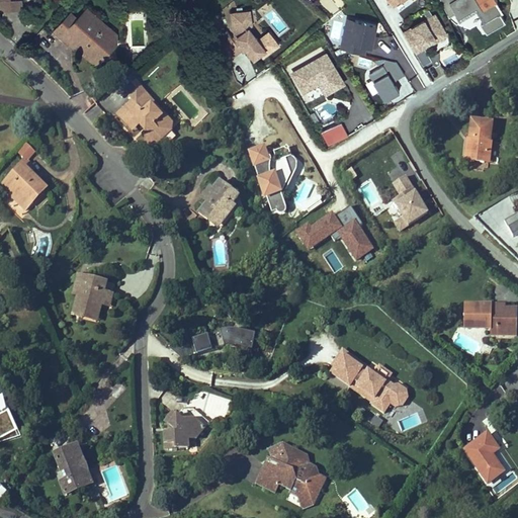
[(0,0),(1,10),(22,9),(21,0),(29,0),(32,3),(34,0),(0,0)]
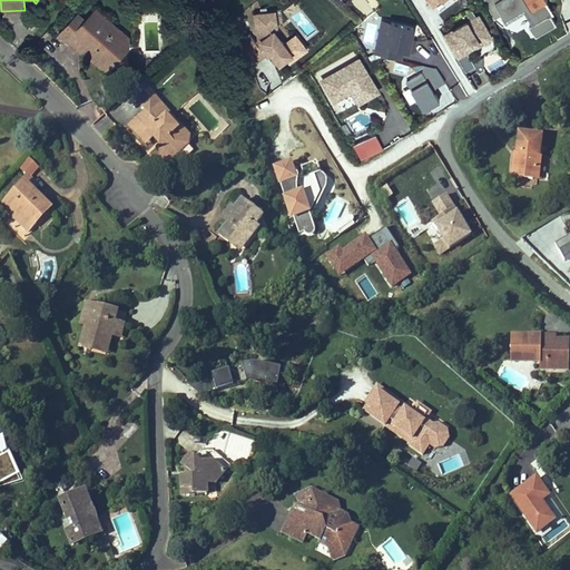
[(501,0),(495,5),(504,25),(524,13),(532,25),(549,17),(552,15),(547,5),(549,2),(547,0),(501,0)]
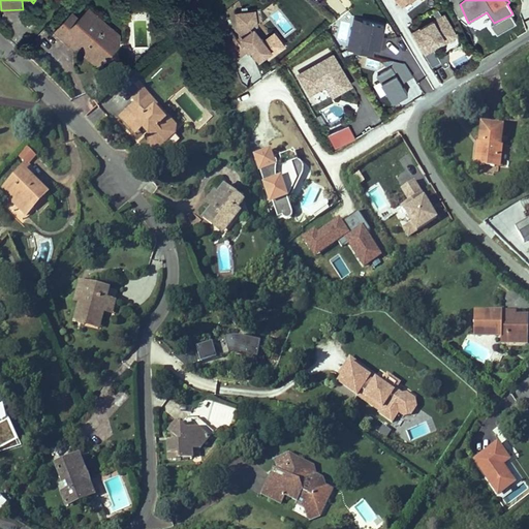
[(107,56),(109,56),(109,55),(107,44),(114,43),(113,30),(104,30),(103,19),(97,20),(97,14),(89,8),(87,11),(87,19),(79,19),(71,12),(64,21),(70,27),(61,37),(68,43),(83,43),(83,49),(83,52),(93,61),(97,57),(107,56)]
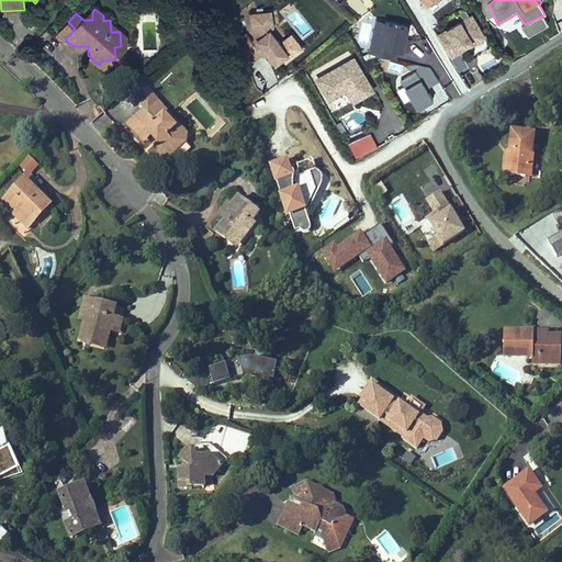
[(246,33),(236,41),(246,66),(266,51),(276,63),(282,57),(284,60),(302,46),(291,33),(280,42),(270,29),(273,26),(270,9),(250,12),(255,38),(251,41),(246,33)]
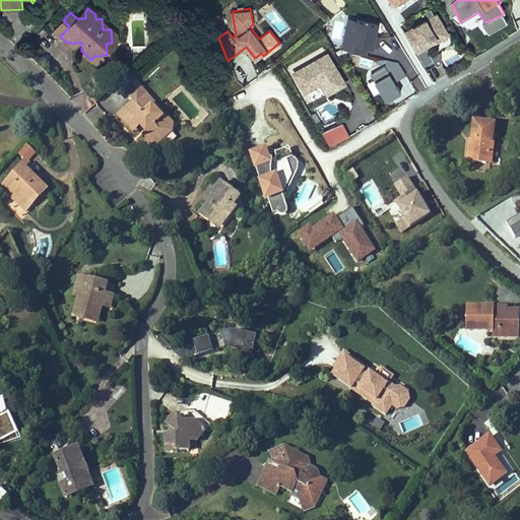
[(448,33),(437,12),(405,31),(416,51),(448,33)]
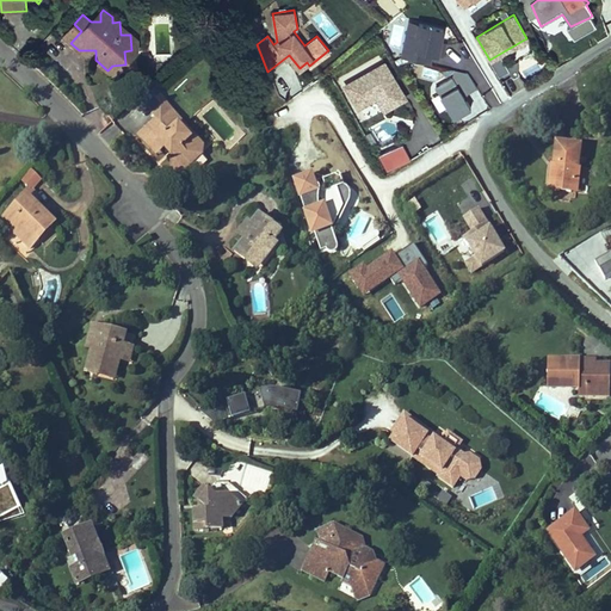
[(596,28),(588,18),(567,30),(574,39),(596,28)]
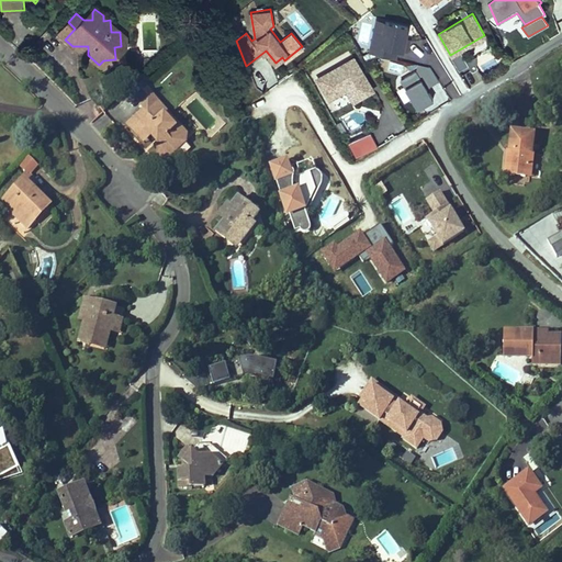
[(411,33),(407,32),(408,25),(377,18),(369,52),(395,57),(397,47),(407,49),(411,33)]
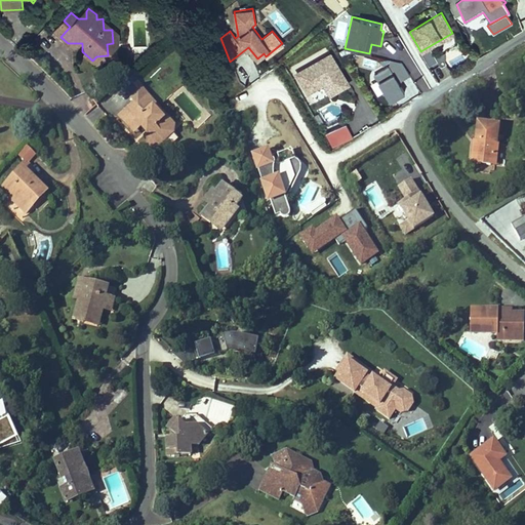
[(70,27),(64,21),(53,31),(61,37),(70,27)]
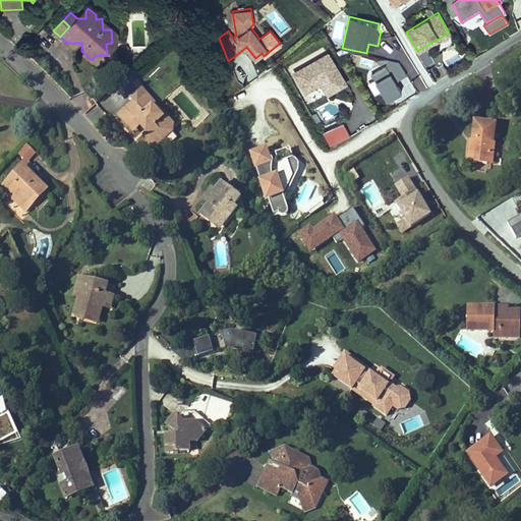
[(106,44),(107,54),(116,43),(116,32),(111,30),(112,43),(106,44)]
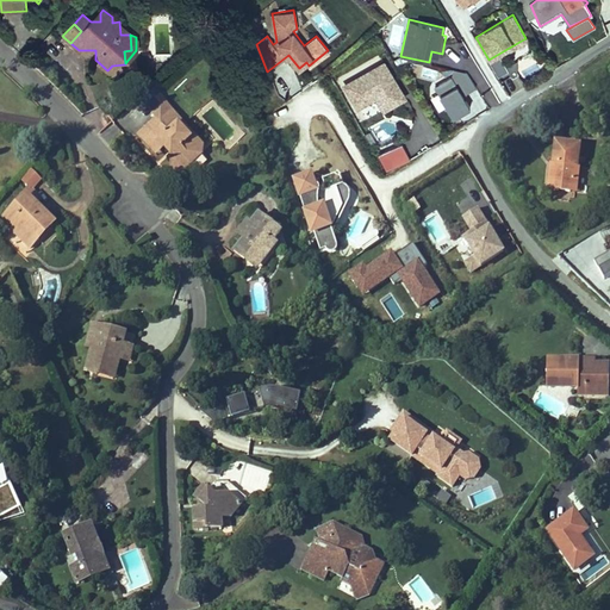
[(153,67),(149,55),(142,55),(143,67),(153,67)]
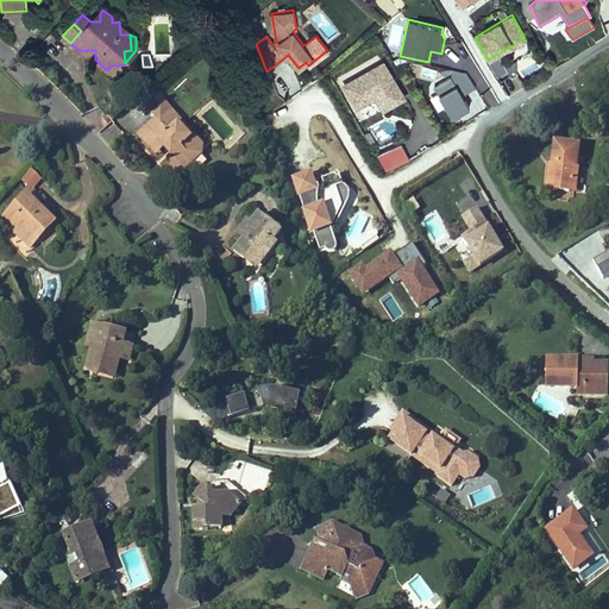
[(508,71),(498,58),(490,64),(497,76),(508,71)]
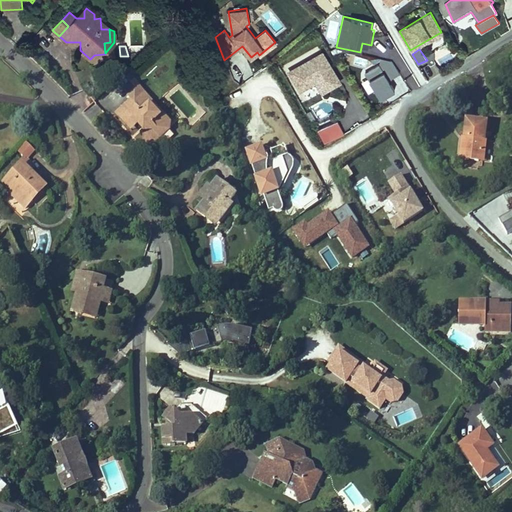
[(425,55),(429,62),(436,59),(432,52),(425,55)]
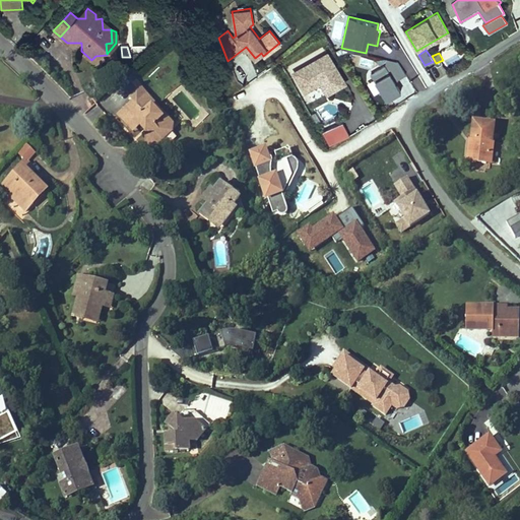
[(95,56),(91,60),(96,64),(106,55),(95,56)]
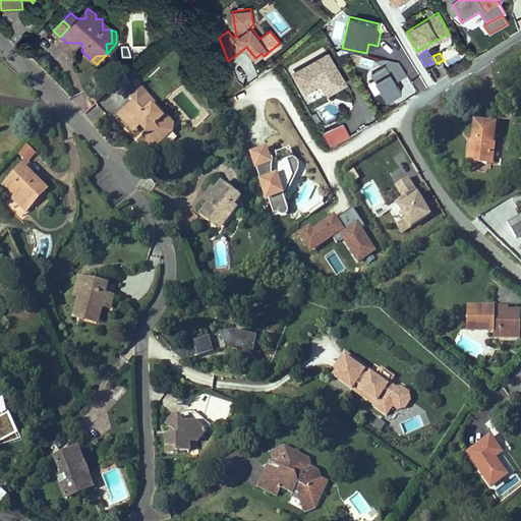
[(329,94),(345,83),(329,55),(296,75),(306,92),(322,82),(329,94)]
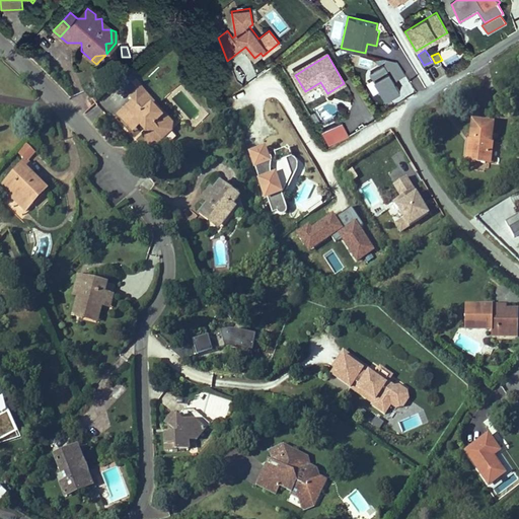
[(400,90),(393,79),(405,72),(397,60),(394,59),(385,65),(384,64),(370,73),(386,98),(400,90)]
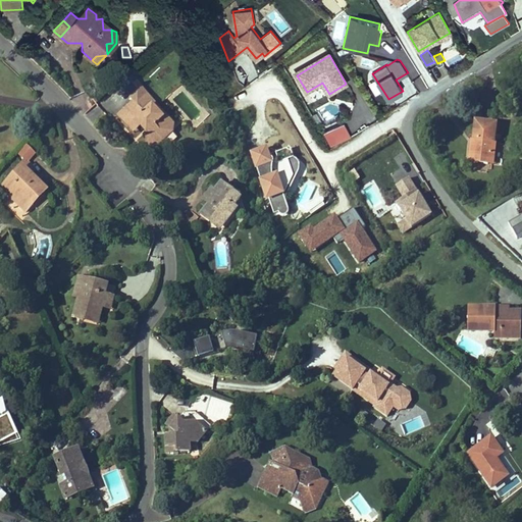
[(172,127),(140,91),(131,99),(134,102),(118,115),(128,127),(137,121),(141,126),(144,129),(147,126),(150,129),(147,133),(146,142),(154,150),(162,142),(163,135),(172,127)]
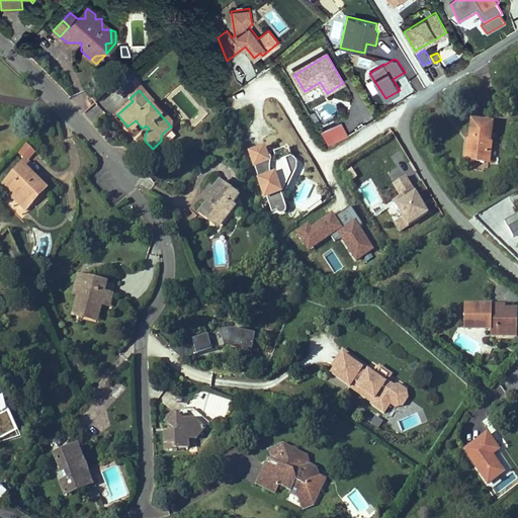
[(136,120),(127,126),(133,132),(140,125),(136,120)]
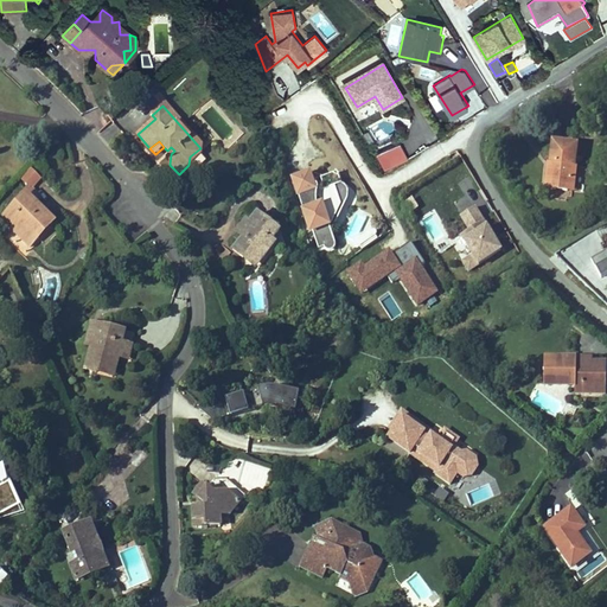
[(573,144),(558,141),(558,144),(555,142),(554,146),(553,146),(550,165),(548,165),(547,176),(553,177),(551,187),(567,190),(569,179),(574,180),(577,149),(576,149),(576,146),(573,145),(573,144)]
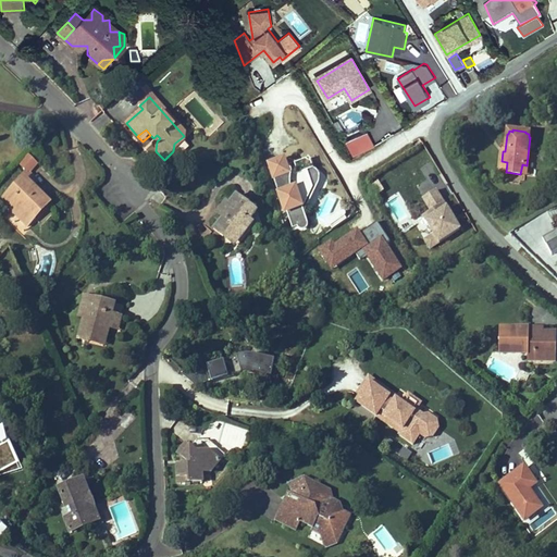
[(374,144),(366,131),(345,143),(354,157),(374,144)]
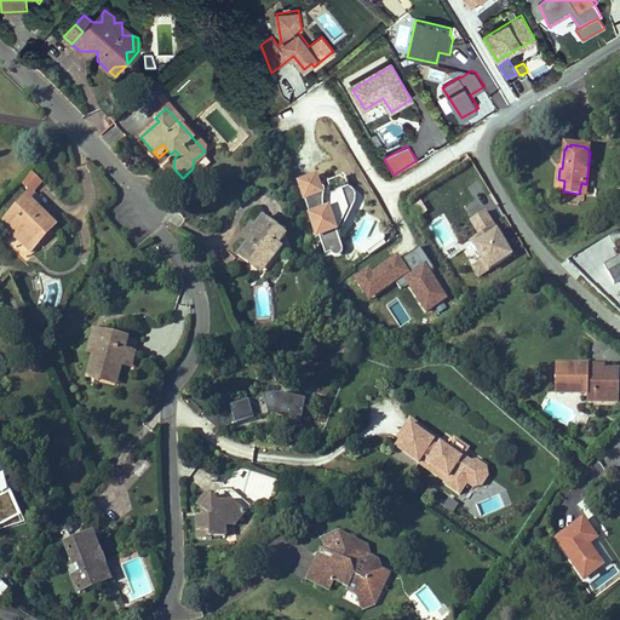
[(194,160),(193,168),(205,159),(205,151),(194,160)]
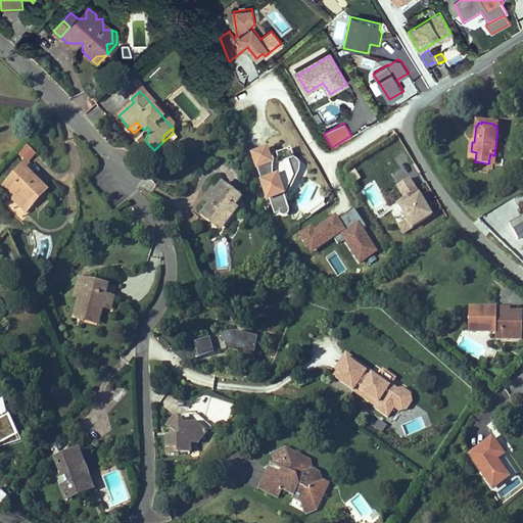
[(290,149),(278,153),(264,158),(262,151),(252,154),(254,160),(267,199),(269,199),(273,214),(285,209),(283,202),(285,201),(284,198),(283,195),(285,194),(293,177),(292,174),(297,172),(290,149)]
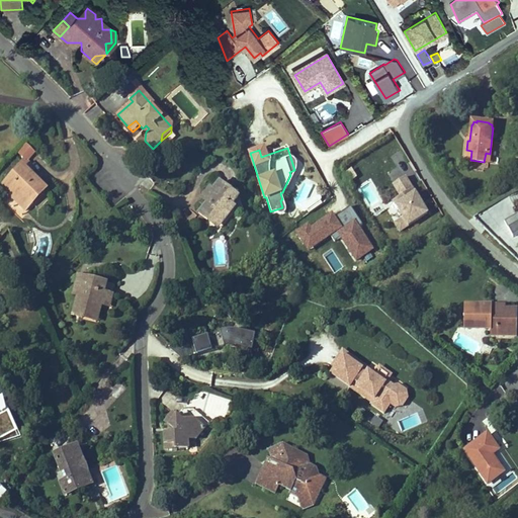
[(261,157),(275,152),(268,149),(264,148),(259,150),(261,157)]
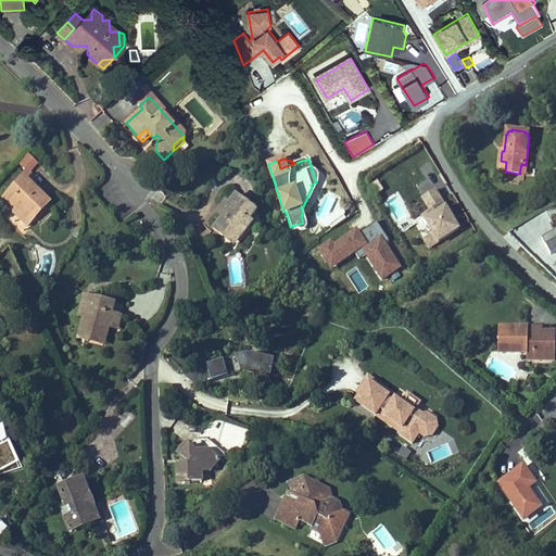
[(23,179),(32,188),(37,182),(27,172),(20,179),(22,181),(23,179)]
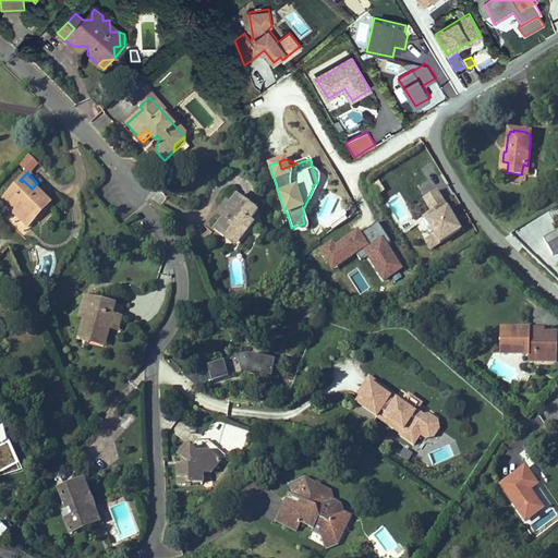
[(32,189),(23,180),(22,182),(2,202),(27,228),(36,220),(33,217),(46,204),(32,189)]
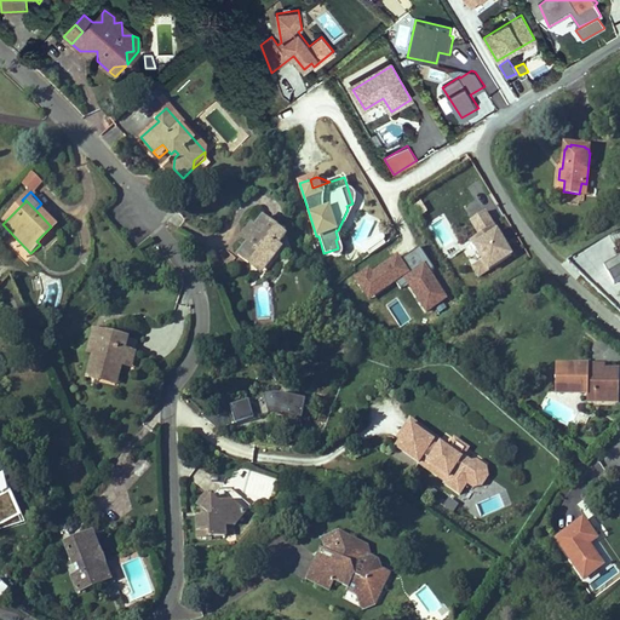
[(415,219),(426,214),(422,202),(411,207),(415,219)]
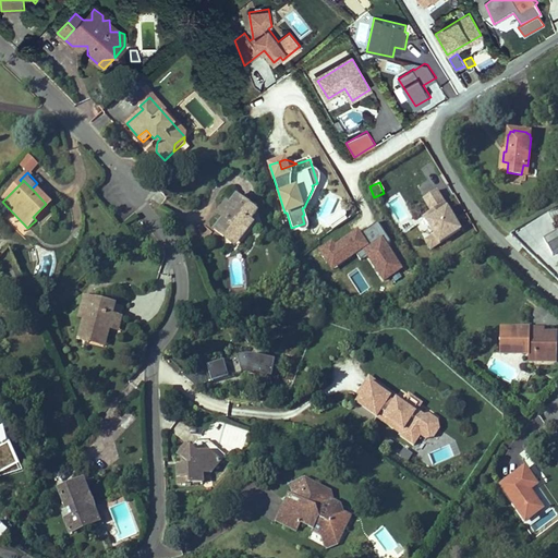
[(303,211),(317,183),(312,185),(313,189),(304,207),(302,208),(303,211)]
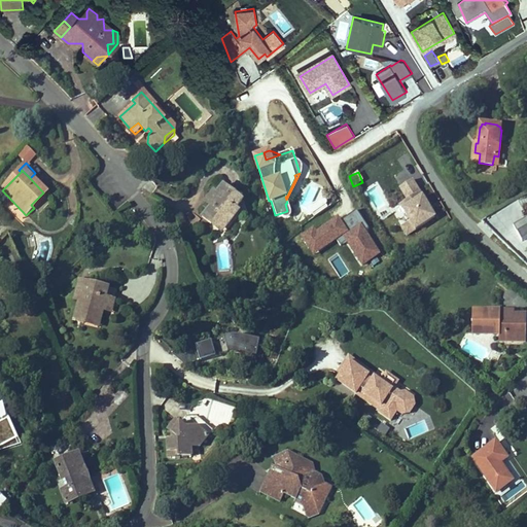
[(402,225),(408,233),(435,216),(413,179),(401,186),(409,199),(401,203),(412,220),(402,225)]
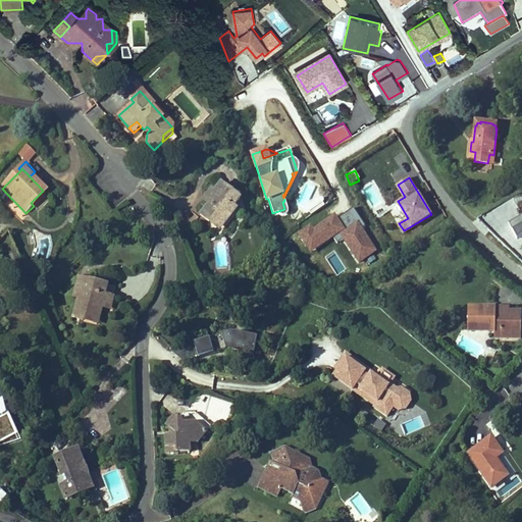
[(241,199),(221,184),(215,192),(206,202),(209,205),(200,214),(209,222),(211,219),(219,225),(225,218),(228,220),(231,216),(238,209),(235,207),(241,199)]
